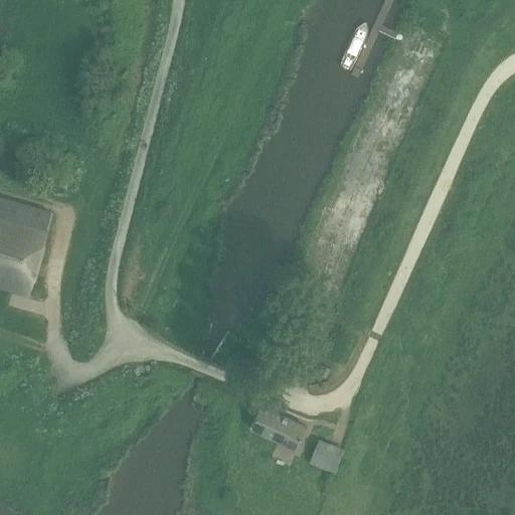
[(68,182),(60,180),(58,187),(66,189),(68,182)]
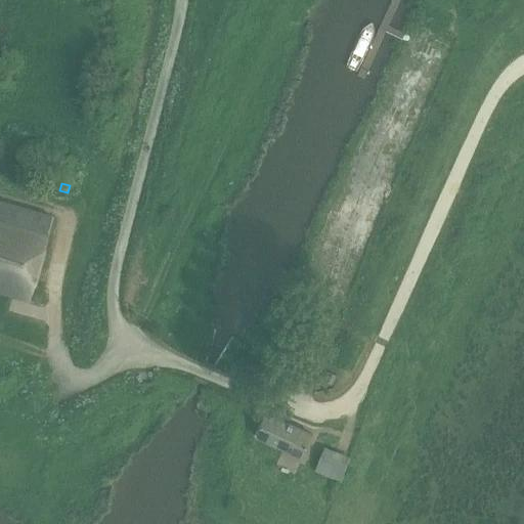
[(0,202),(0,292),(12,296),(26,300),(50,217),(0,202)]
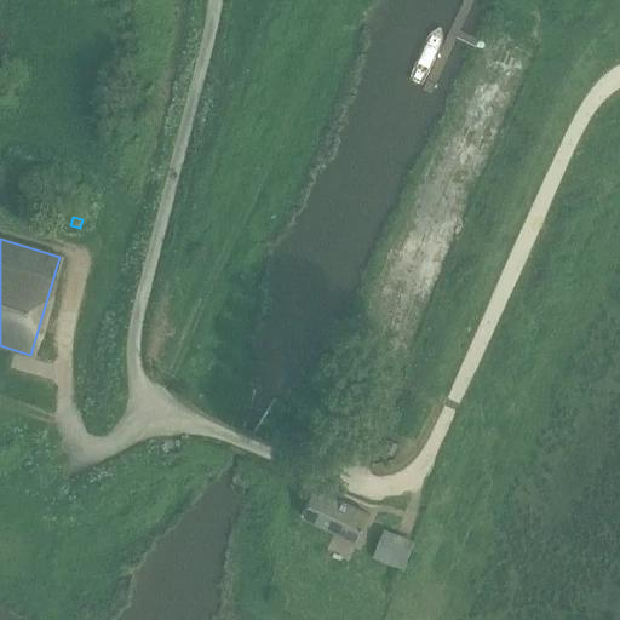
[(388,441),(383,452),(392,457),(397,446),(388,441)]
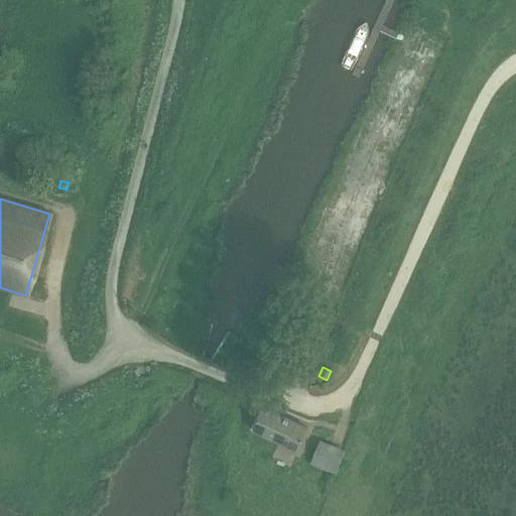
[(262,409),(252,430),(298,450),(308,429),(262,409)]
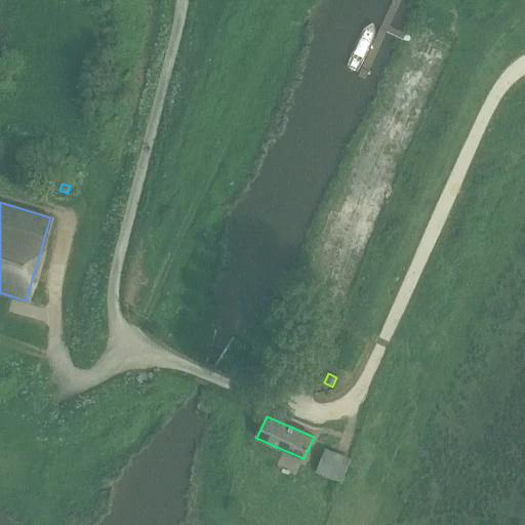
[(317,468),(315,474),(316,474),(340,484),(341,484),(352,458),(350,458),(346,456),(336,452),(325,448),(317,468)]
